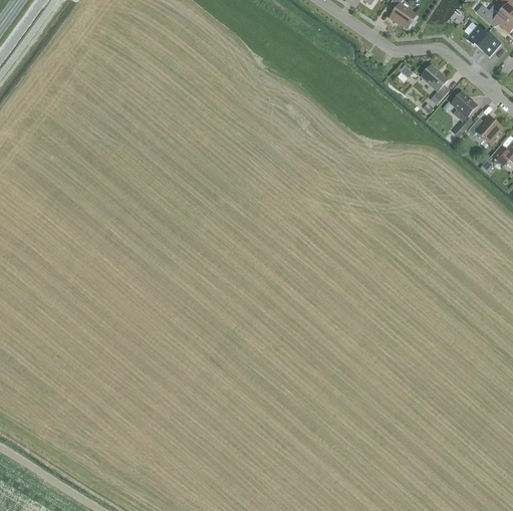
[(407,27),(416,13),(399,2),(400,0),(390,0),(388,5),(394,9),(389,16),(395,21),(396,19),(407,27)]
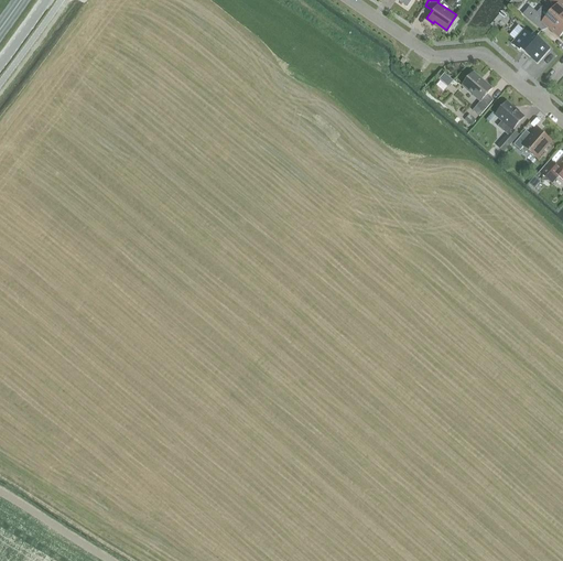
[(549,10),(562,22),(562,6),(561,4),(562,0),(550,0),(553,4),(549,10)]
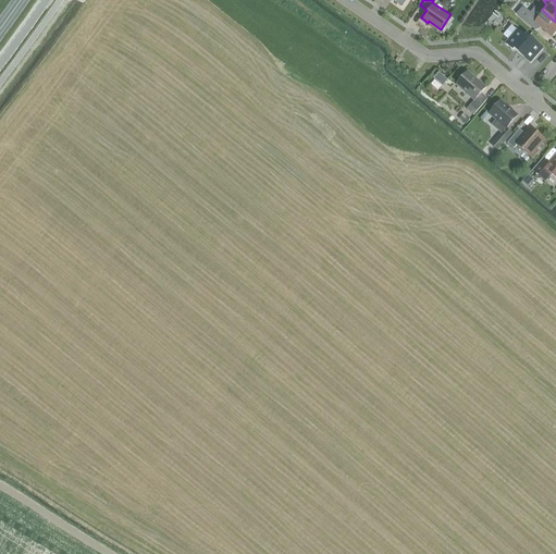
[(551,34),(555,27),(555,22),(542,10),(538,14),(531,11),(524,19),(534,27),(539,23),(551,34)]
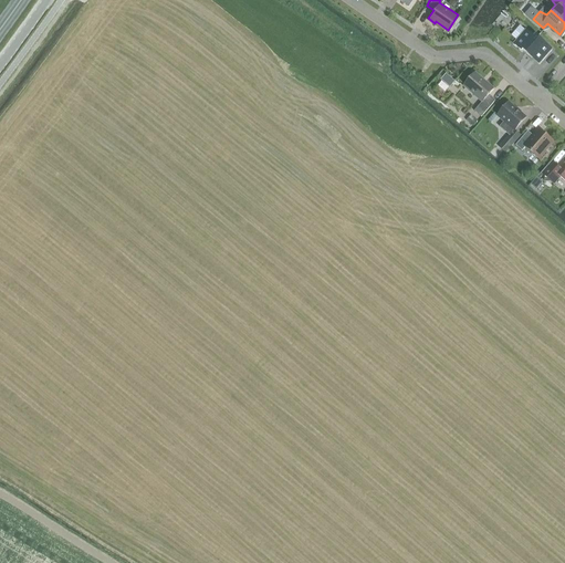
[(532,34),(524,28),(512,41),(520,48),(522,47),(537,60),(550,47),(534,32),(532,34)]
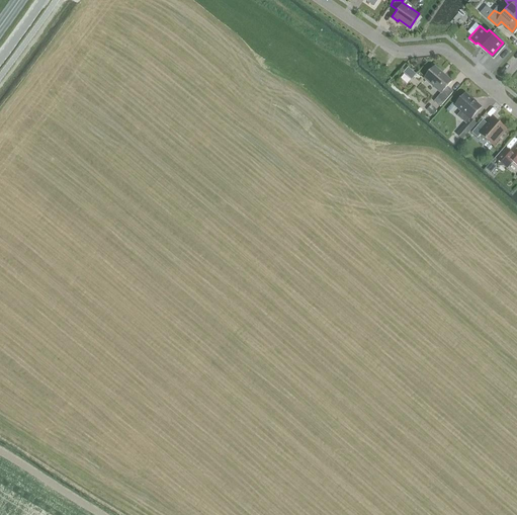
[(439,104),(452,89),(446,84),(450,79),(433,64),(423,75),(440,90),(433,98),(439,104)]
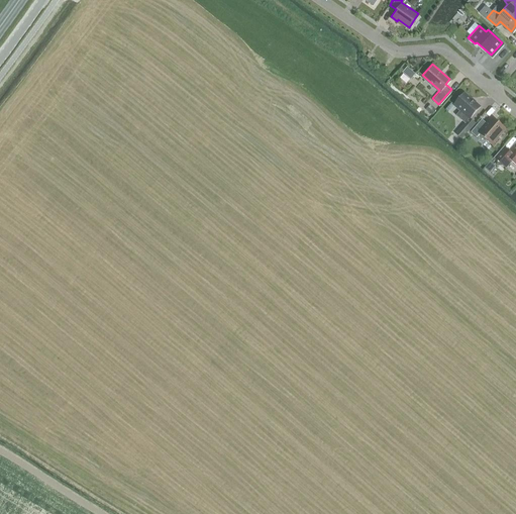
[(402,70),(410,77),(414,71),(406,65),(402,70)]
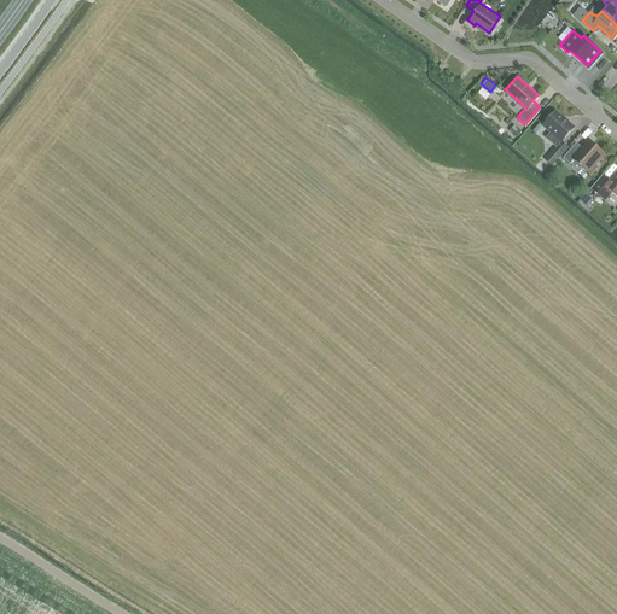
[(551,164),(568,145),(560,139),(572,124),(554,109),(542,123),(549,129),(545,135),(554,144),(543,157),(551,164)]
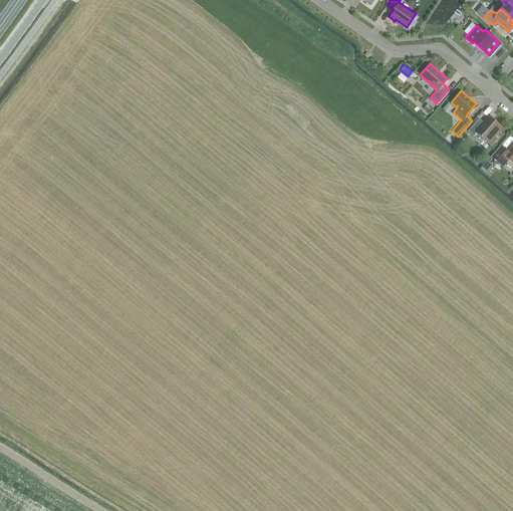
[(429,112),(433,106),(426,101),(422,106),(429,112)]
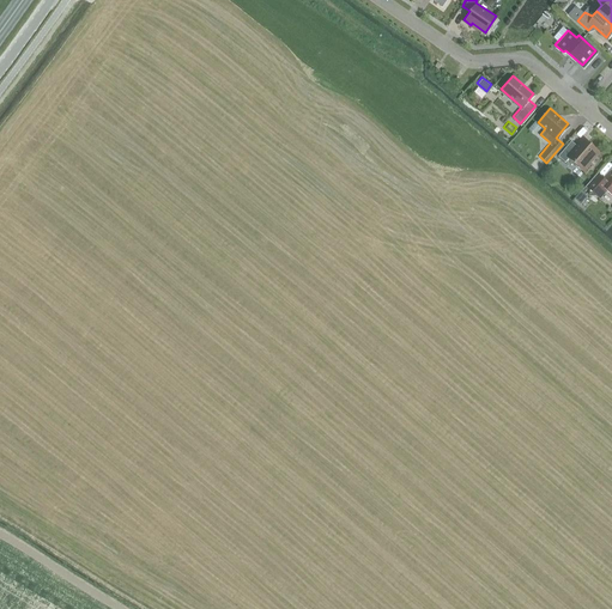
[(598,150),(587,140),(583,136),(577,144),(570,139),(557,153),(564,160),(568,156),(585,171),(592,163),(589,160),(598,150)]
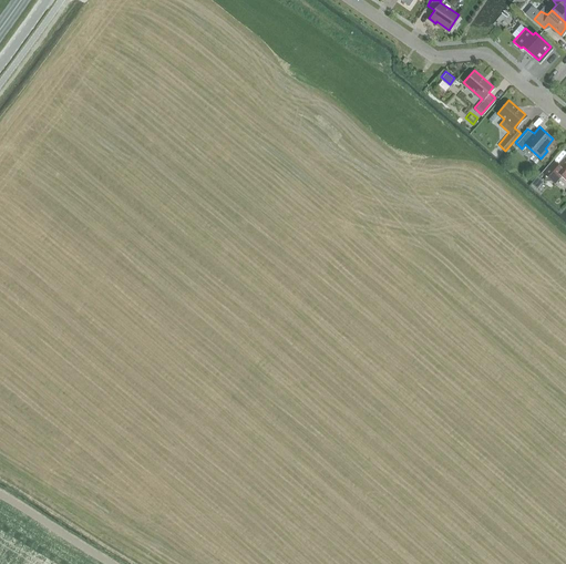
[(565,154),(557,164),(552,159),(542,171),(555,182),(561,175),(565,178),(565,154)]
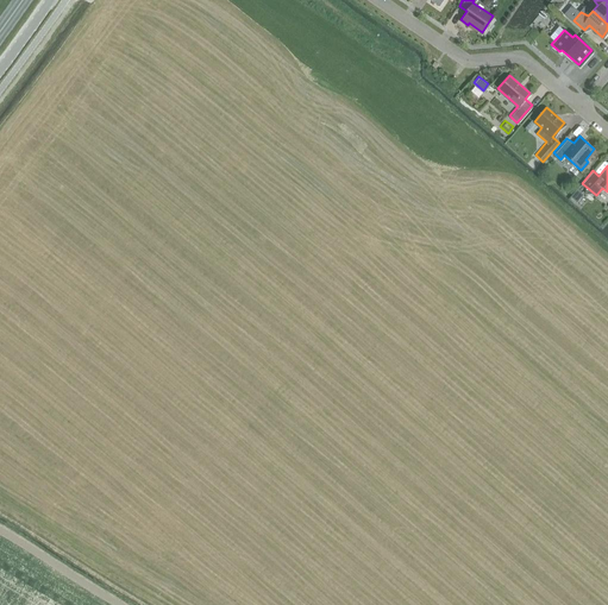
[(577,188),(570,195),(576,200),(582,193),(577,188)]
